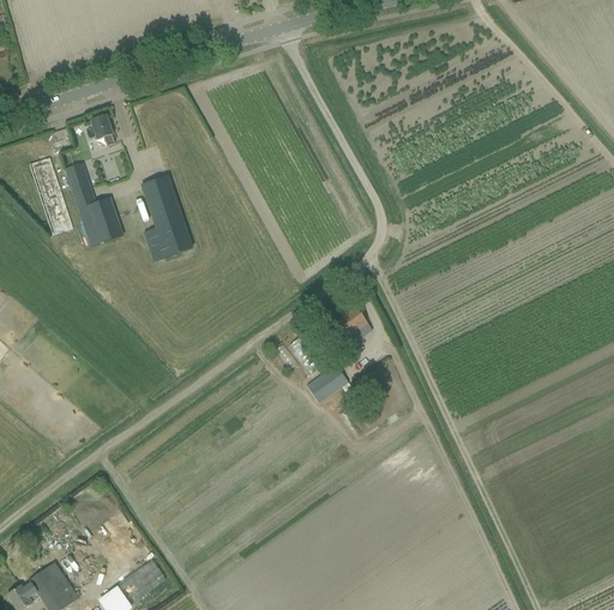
[(90,120),(94,132),(96,139),(104,137),(107,144),(114,142),(112,134),(109,127),(106,115),(90,120)]
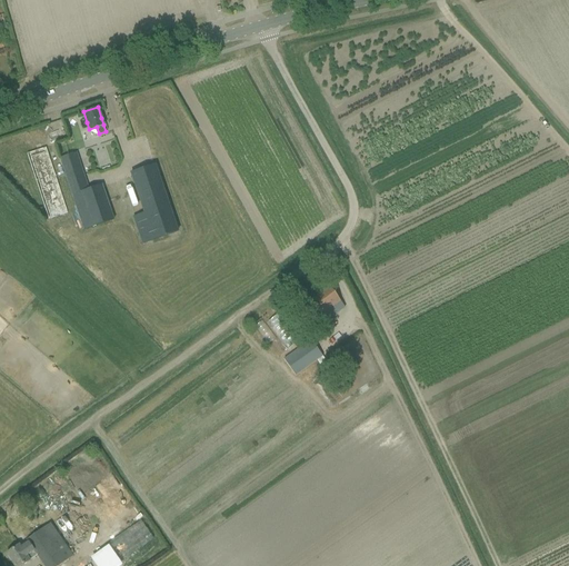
[(87,145),(95,166),(115,159),(108,138),(87,145)]
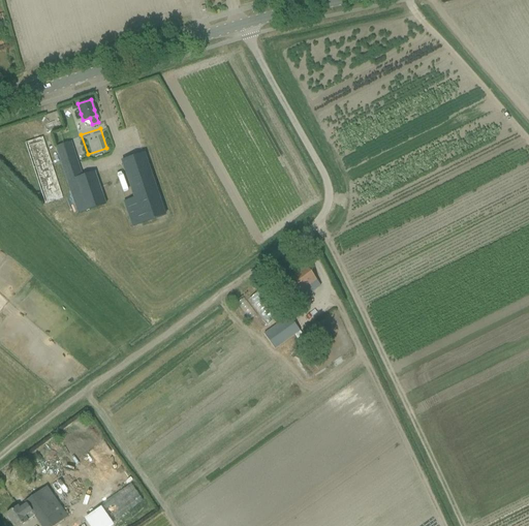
[(25,141),(28,150),(44,200),(62,194),(45,145),(42,134),(25,141)]
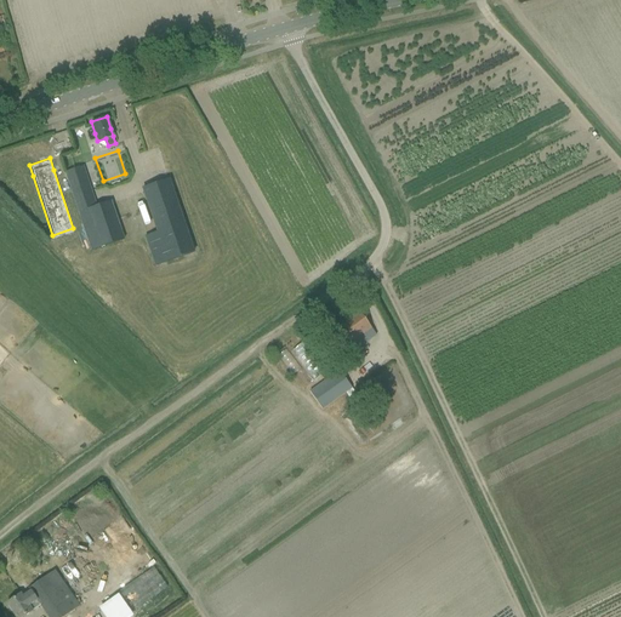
[(66,170),(91,247),(124,236),(113,200),(95,206),(89,189),(91,188),(83,164),(66,170)]
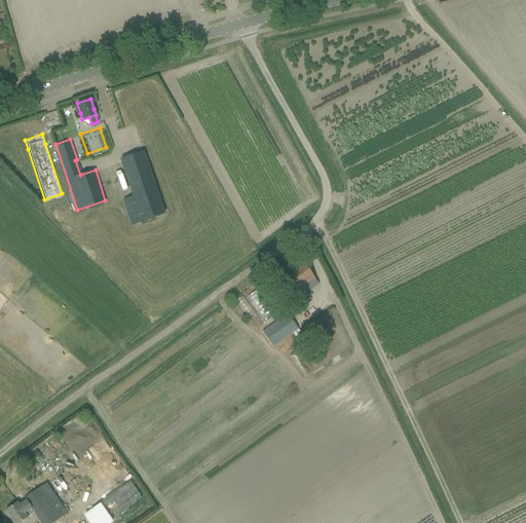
[(145,152),(120,160),(140,220),(164,212),(145,152)]
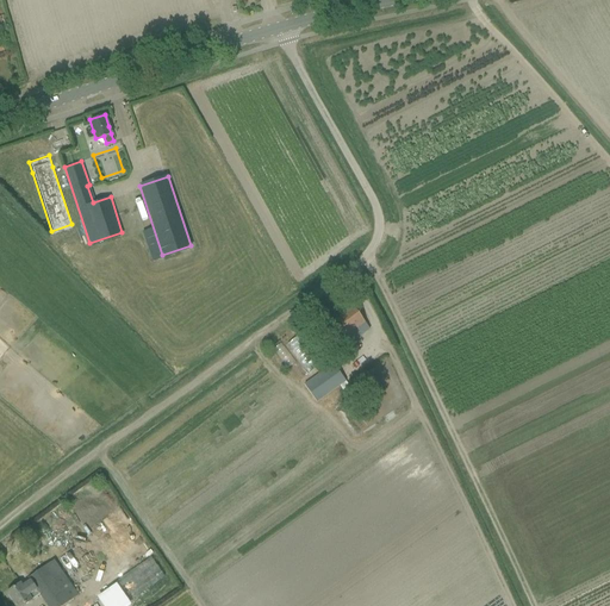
[(368,326),(359,313),(352,304),(316,331),(329,347),(343,336),(348,342),(368,326)]
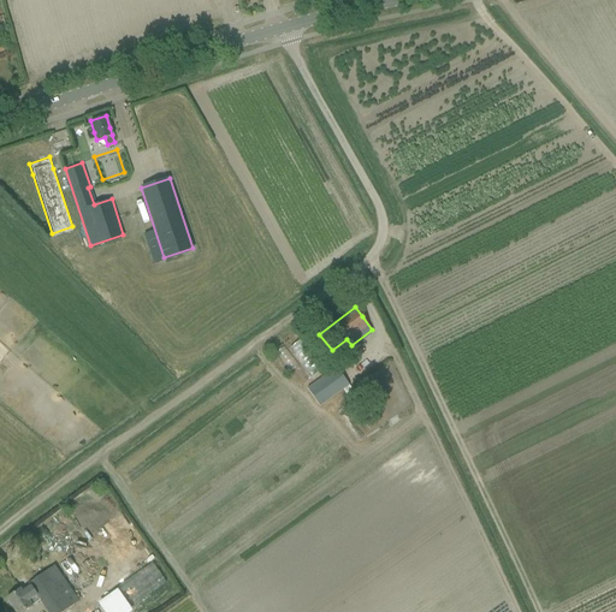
[(307,337),(292,349),(315,378),(331,364),(307,337)]
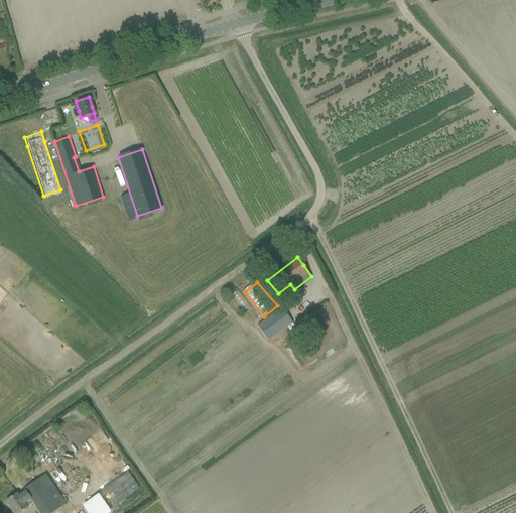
[(267,339),(287,325),(290,329),(295,326),(287,314),(281,305),(257,324),(263,332),(267,339)]
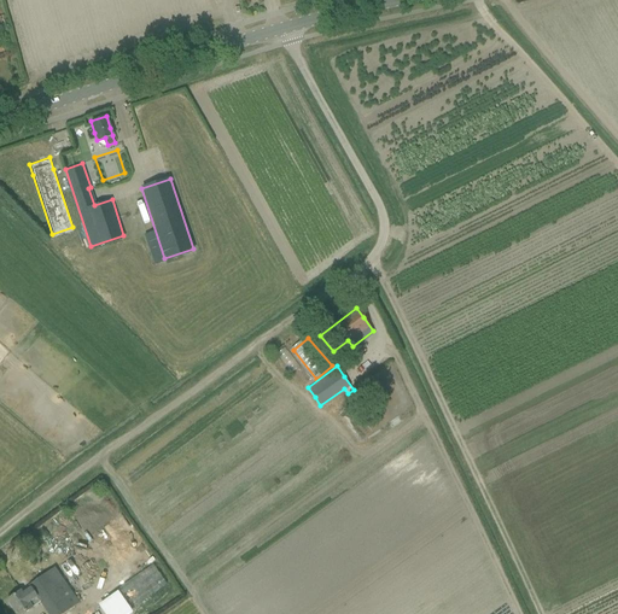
[(152,562),(98,600),(108,613),(118,613),(167,582),(152,562)]
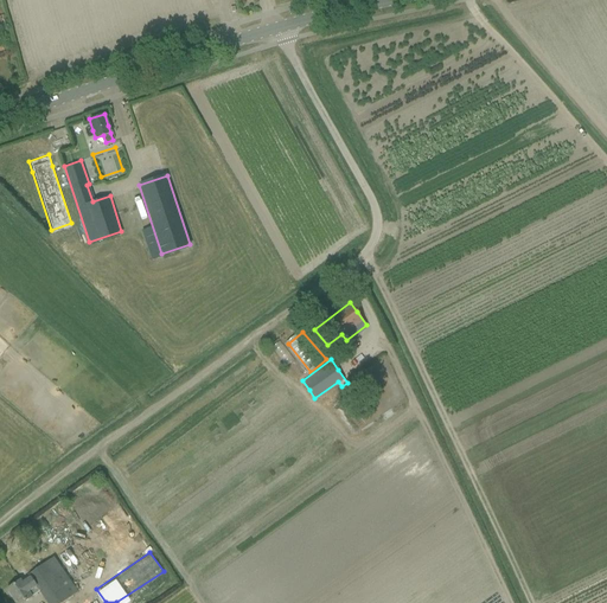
[(53,556),(27,573),(30,576),(23,581),(20,578),(6,588),(17,602),(19,602),(39,589),(49,602),(59,602),(77,590),(53,556)]
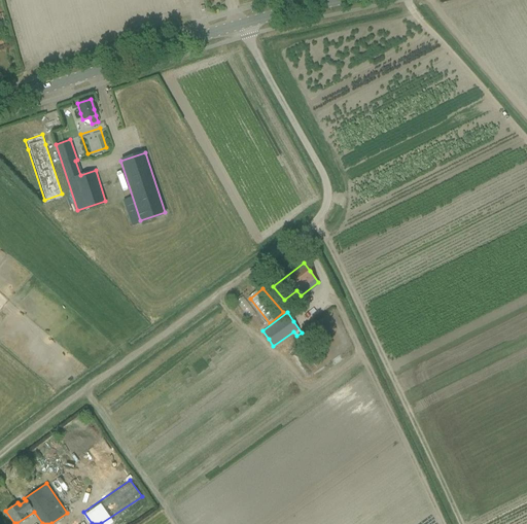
All buildings are outlined.
